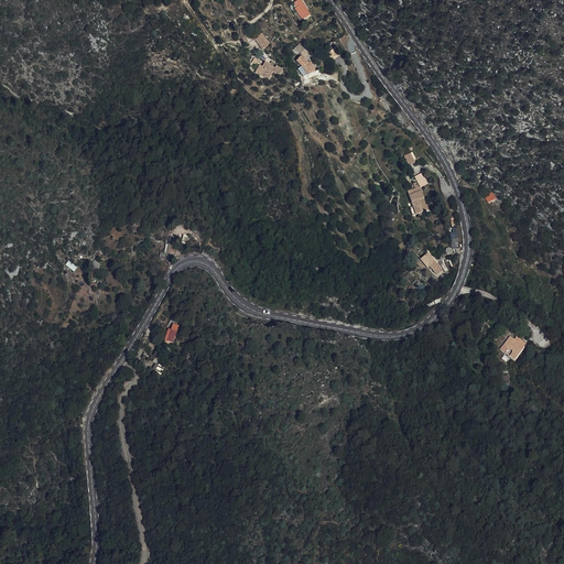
[(253,40),(262,50),(271,43),(262,33),(253,40)]
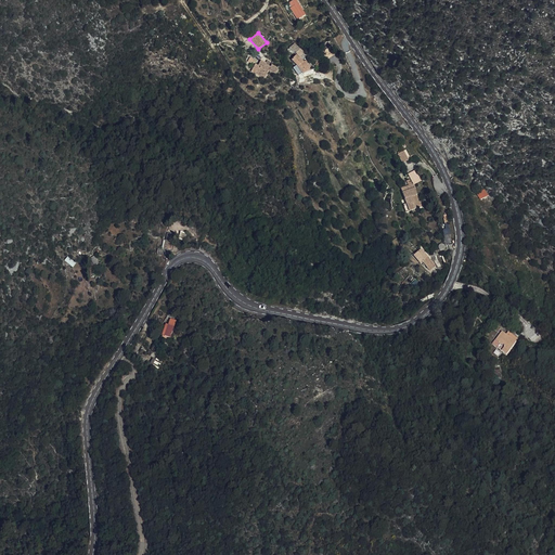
[(330,48),(322,51),(325,60),(334,55),(330,48)]
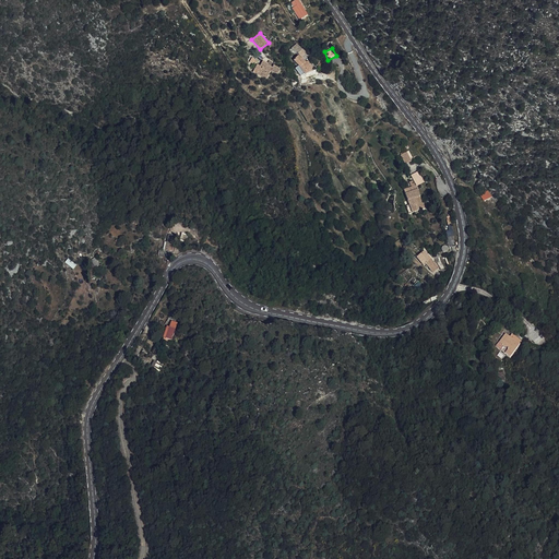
[(302,52),(301,51),(297,56),(300,59),(299,59),(301,62),(307,57),(302,52)]
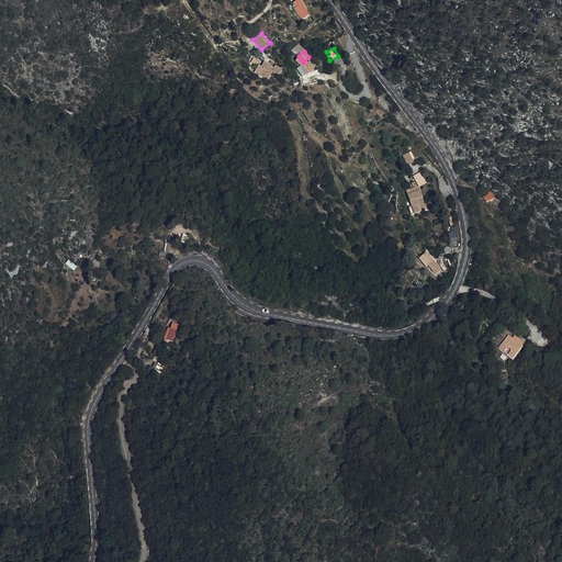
[(295,65),(302,72),(307,68),(303,63),(301,59),(295,65)]
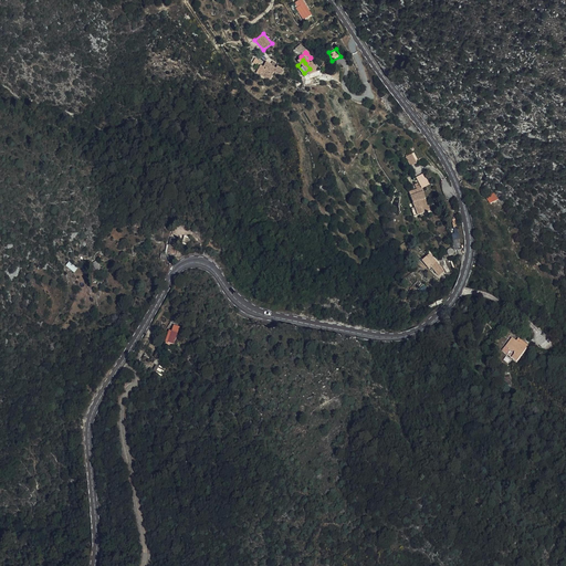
[(261,76),(260,79),(268,85),(274,76),(280,81),(283,76),(278,72),(275,74),(273,72),(272,71),(272,70),(268,65),(263,71),(261,69),(258,73),(261,76)]
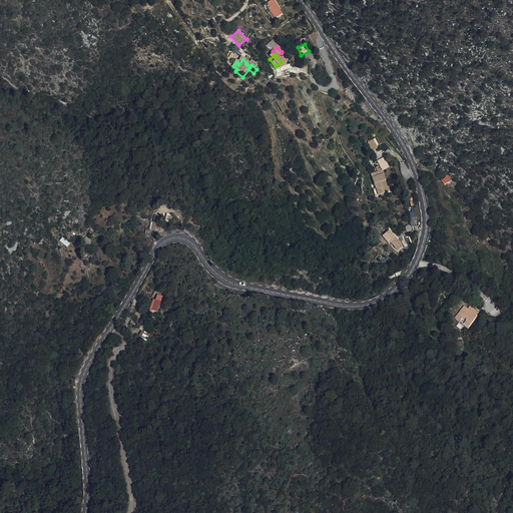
[(287,69),(281,62),(276,66),(281,73),(287,69)]
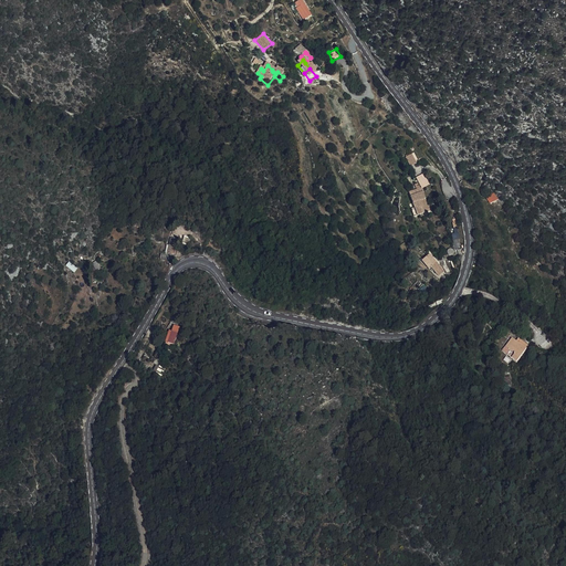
[(310,81),(304,73),(301,76),(306,84),(310,81)]
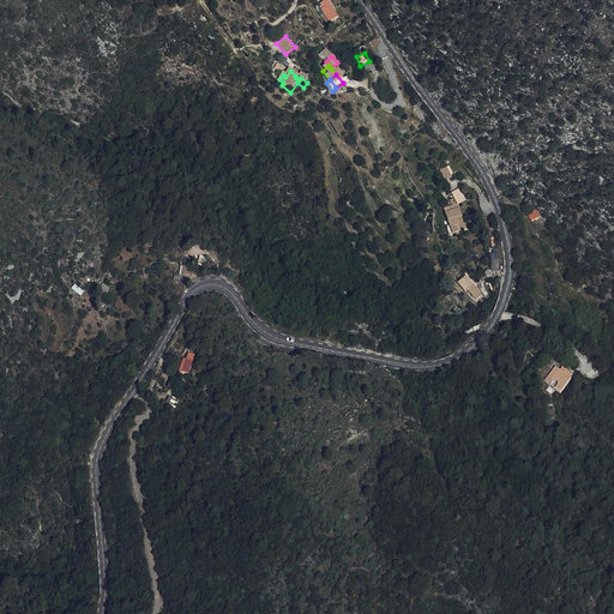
[(451,178),(446,168),(441,170),(446,180),(451,178)]
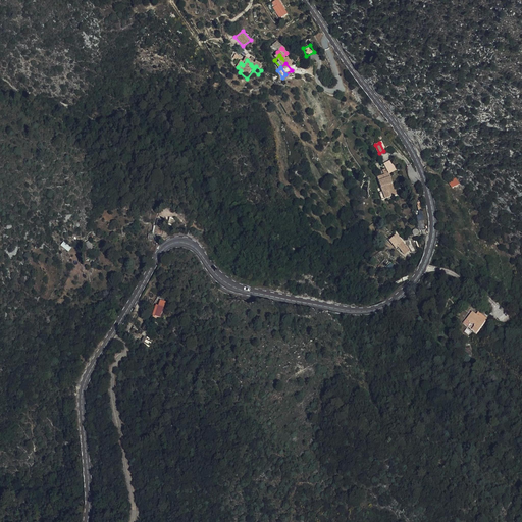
[(390,160),(384,163),(389,173),(396,170),(390,160)]
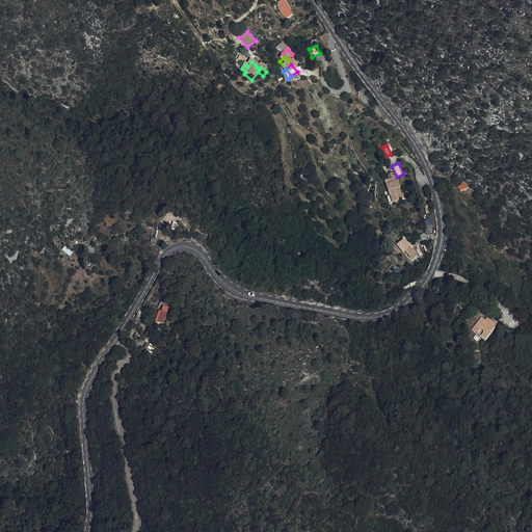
[(390,181),(388,182),(388,180),(384,180),(387,183),(390,204),(403,200),(402,195),(399,195),(398,192),(401,191),(397,181),(391,183),(390,181)]
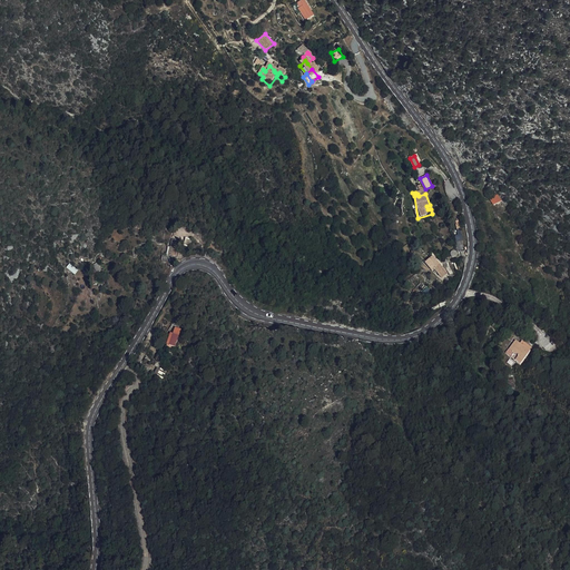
[(494,204),(501,198),(497,194),(490,198),(494,204)]
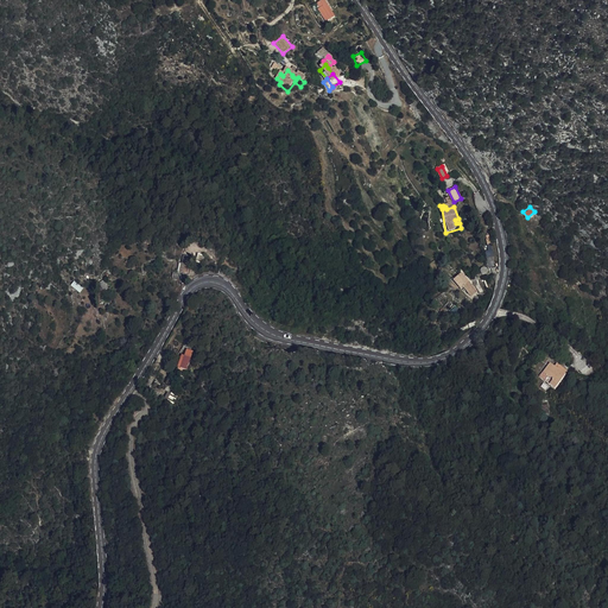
[(188,272),(189,264),(181,263),(179,271),(188,272)]
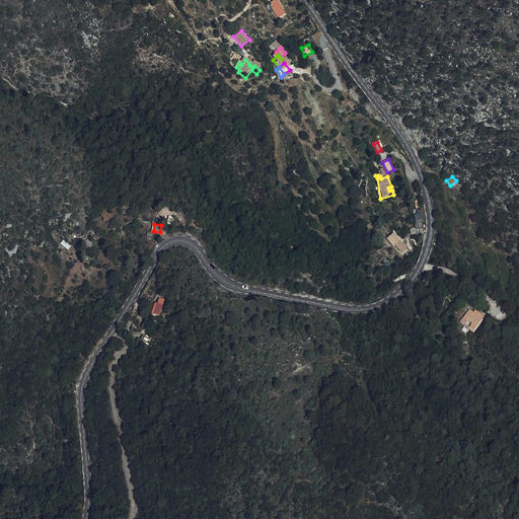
[(399,240),(400,239),(394,231),(390,235),(395,240),(401,244),(401,243),(399,240)]
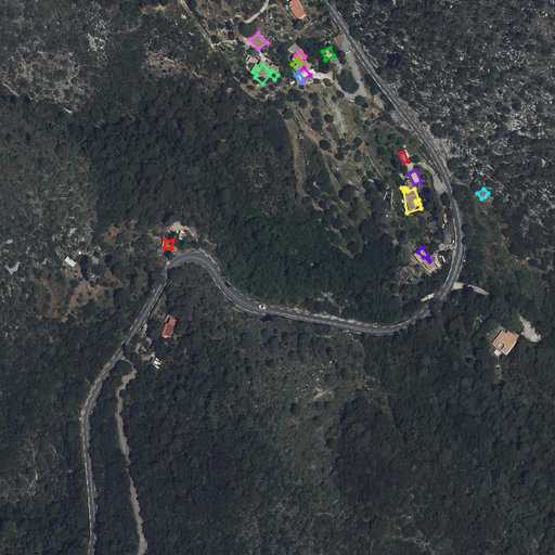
[(423,260),(426,263),(429,261),(423,257),(417,252),(414,255),(421,262),(423,260)]
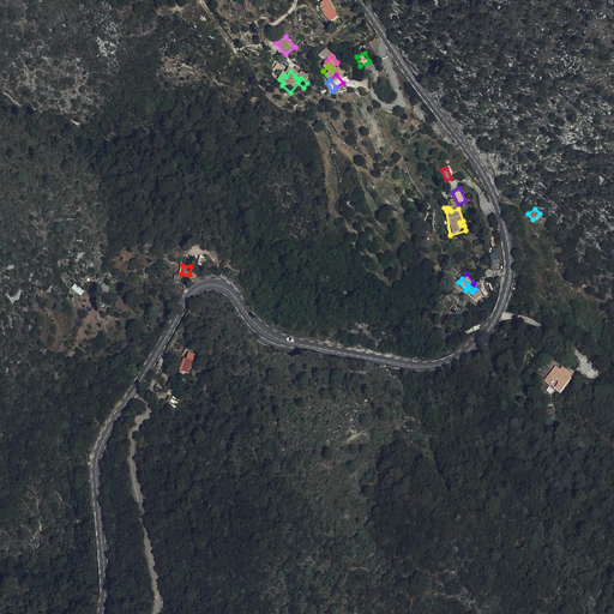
[(187,373),(193,356),(187,354),(185,360),(184,360),(179,369),(187,373)]
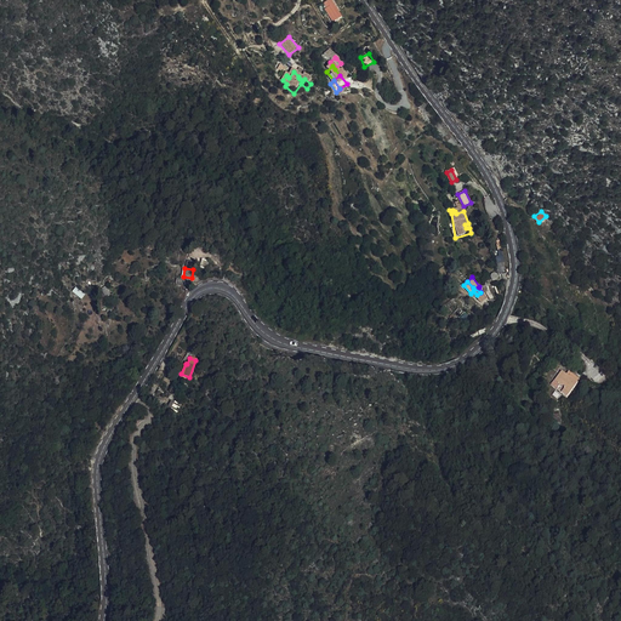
[(568,398),(577,383),(565,376),(560,372),(554,381),(559,385),(556,389),(568,398)]
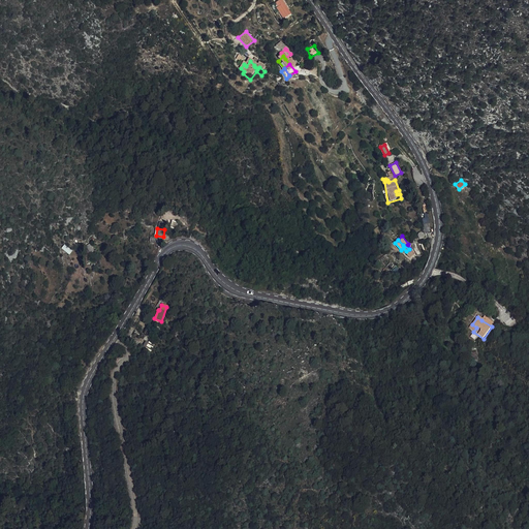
[(484,317),(481,320),(492,327),(494,323),(484,317)]
